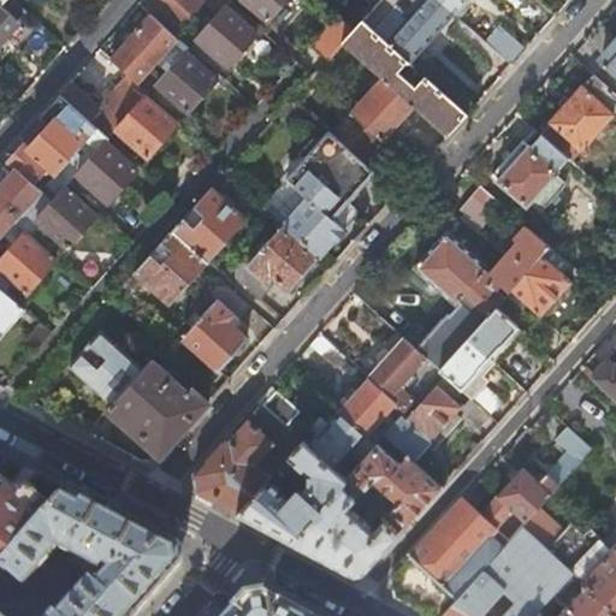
[(0,0),(0,45),(19,22),(1,6),(5,0),(0,0)]
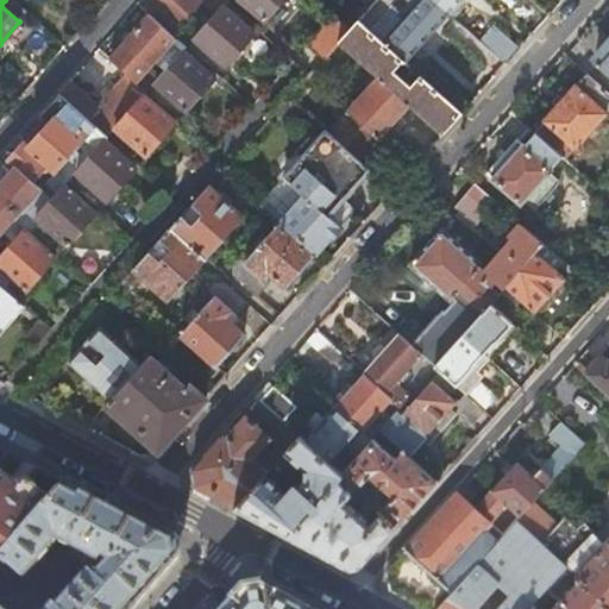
[(199,0),(203,0),(205,1),(205,0),(148,0),(145,4),(173,29),(199,0)]
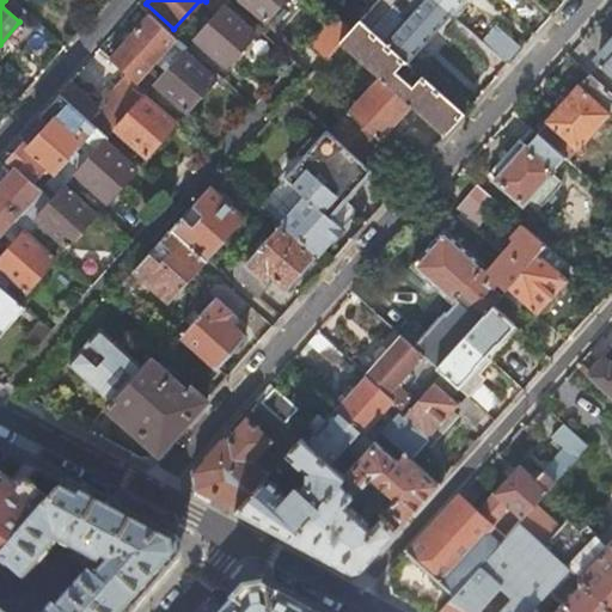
[(225,5),(228,2),(226,0),(206,0),(206,1),(218,13),(196,37),(210,49),(226,63),(255,32),(225,5)]
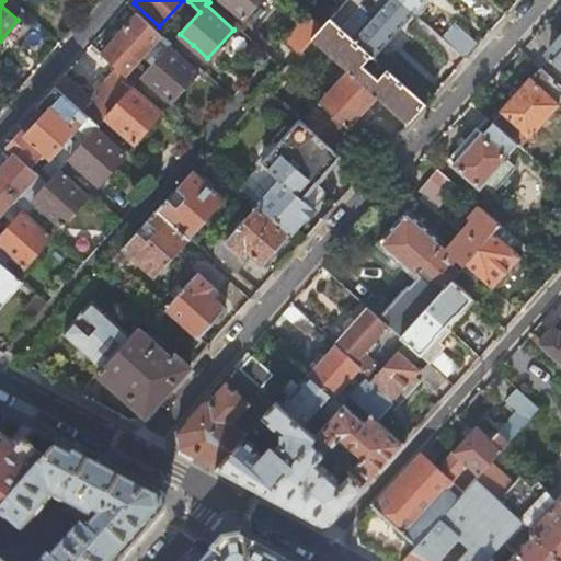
[(222,0),(244,18),(260,0),(222,0)]
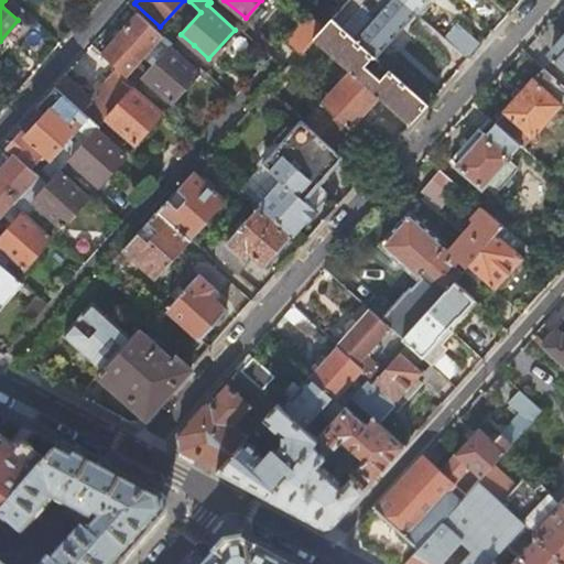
[(373,56),(415,11),(403,0),(348,0),(332,19),(342,28),(367,0),(378,0),(383,4),(354,39),(372,55),(373,56)]
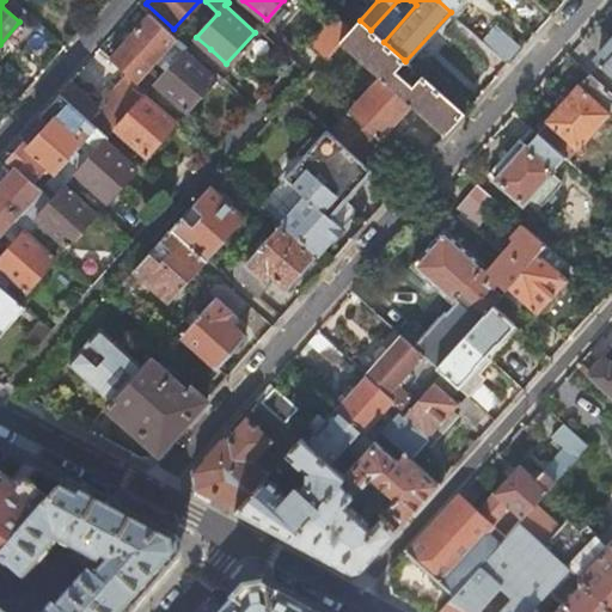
[(438,0),(451,12),(461,0),(438,0)]
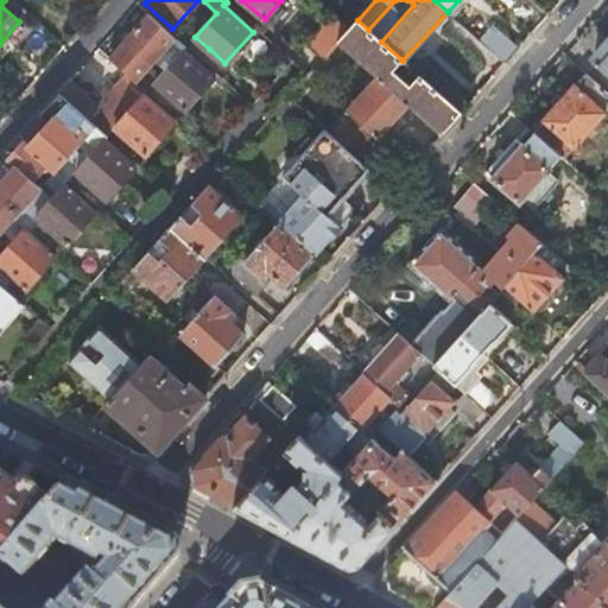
[(154,58),(175,36),(149,12),(109,57),(128,74),(135,80),(150,64),(154,58)]
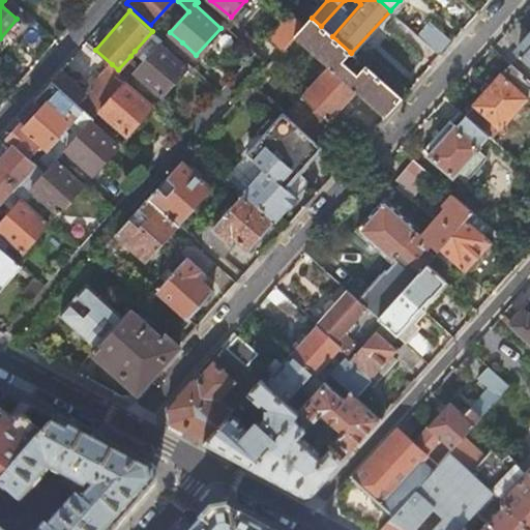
[(296,35),(303,26),(291,15),(269,38),(283,51),(296,36),(296,35)]
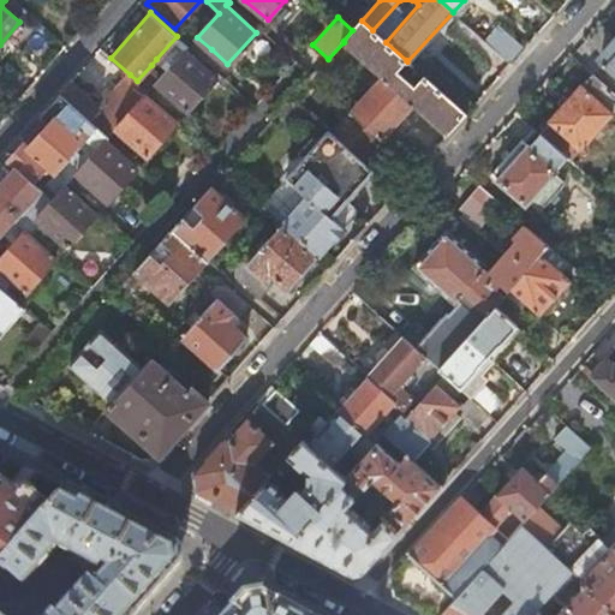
[(448,136),(466,114),(424,77),(415,87),(398,71),(406,60),(386,42),(372,30),(362,21),(352,30),(344,41),(344,42),(382,77),(333,132),(364,160),(415,106),(448,136)]
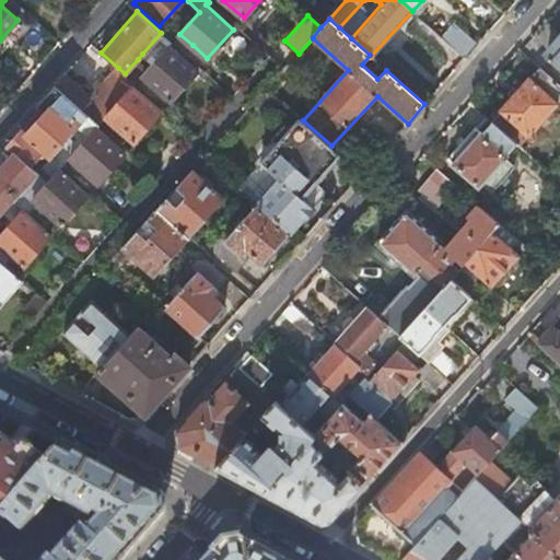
[(466,58),(478,45),(456,24),(444,38),(466,58)]
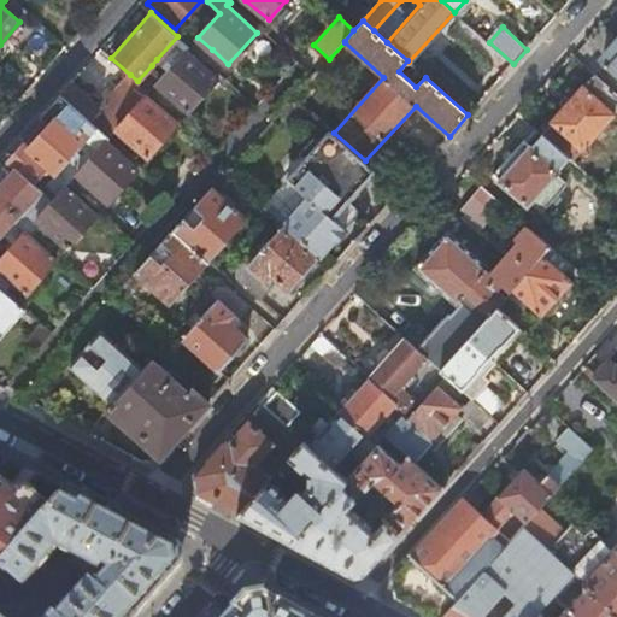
[(182,46),(184,42),(177,36),(157,59),(166,69),(162,74),(152,65),(137,81),(148,92),(150,93),(153,97),(162,87),(188,110),(193,105),(217,77),(182,46)]
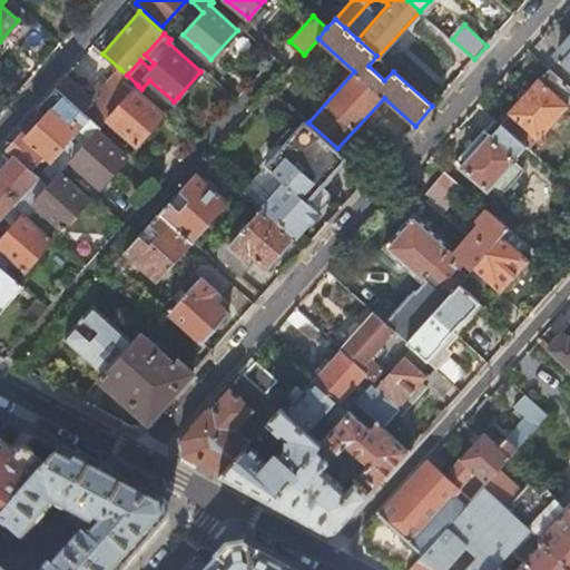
[(569,42),(557,58),(569,70),(569,42)]
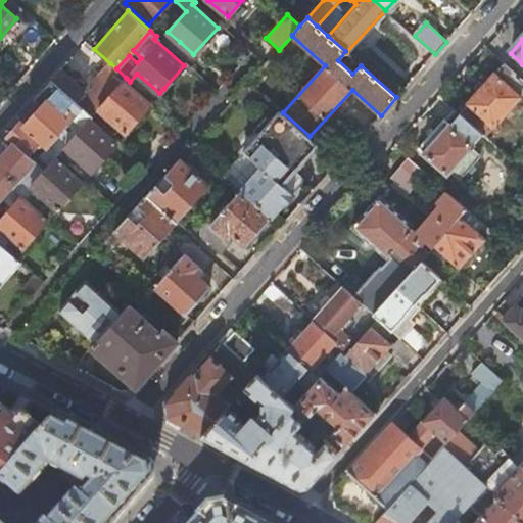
[(125,81),(127,79),(126,78),(116,68),(110,63),(86,90),(79,84),(78,84),(60,68),(51,79),(83,107),(93,116),(100,108),(109,98),(104,94),(109,90),(113,93),(125,81)]
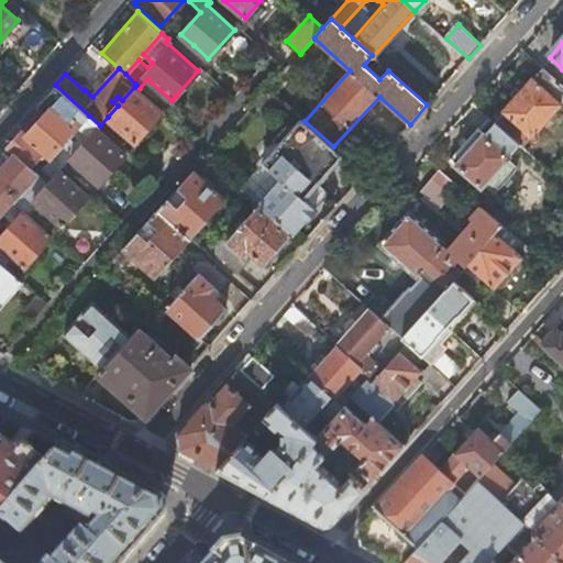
[(494,121),(518,143),(521,145),(529,136),(530,138),(562,100),(562,87),(541,68),(532,79),(531,78),(500,111),(501,112),(494,121)]
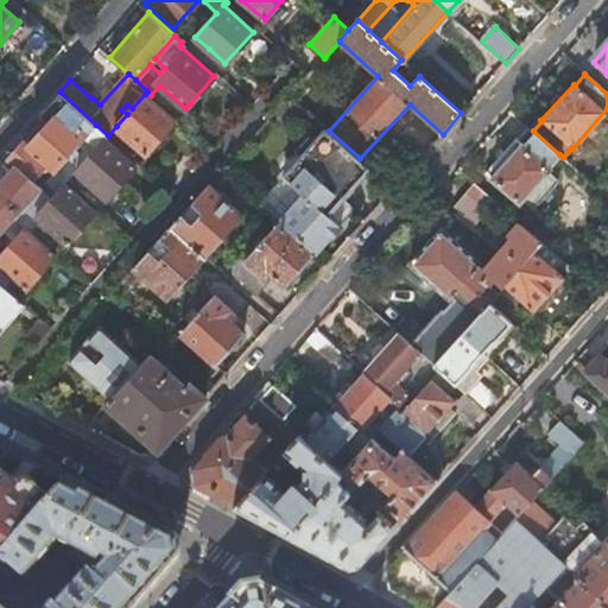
[(8,158),(17,165),(35,181),(50,163),(57,169),(70,153),(87,135),(96,125),(59,92),(42,113),(49,120),(29,143),(25,139),(8,158)]
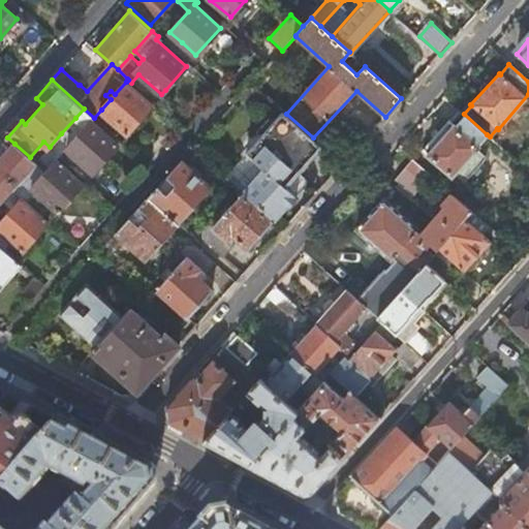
[(283,81),(269,97),(274,102),(287,85),(283,81)]
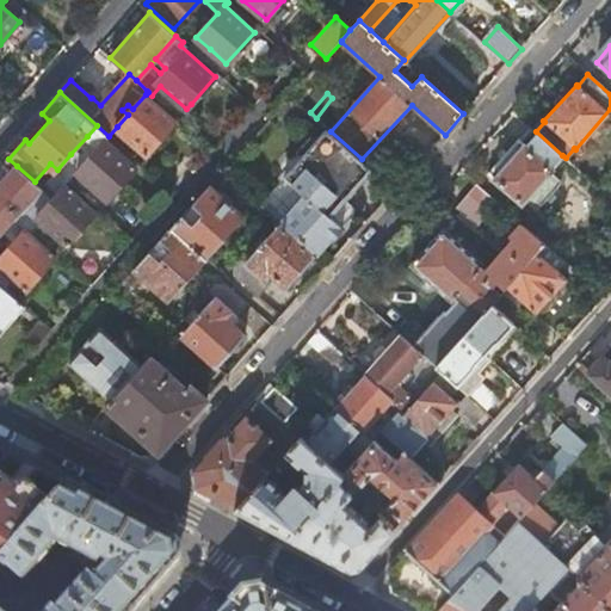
[(176,122),(146,94),(133,109),(128,105),(122,110),(128,115),(117,127),(147,154),(176,122)]
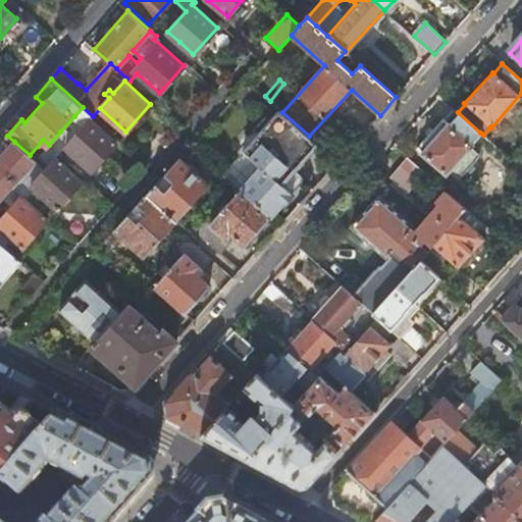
[(49,145),(59,154),(66,146),(92,169),(116,142),(90,119),(93,116),(83,107),(74,116),(84,125),(79,132),(74,127),(70,133),(74,136),(70,141),(60,132),(49,145)]
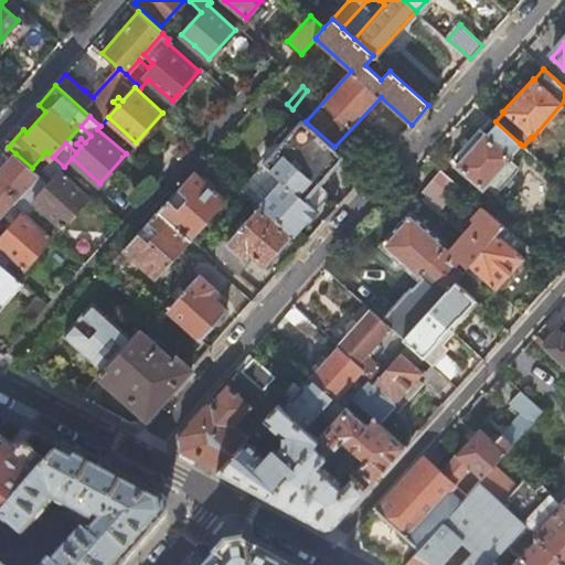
[(496,121),(490,117),(452,160),(456,164),(483,189),(512,157),(511,156),(520,144),(496,121)]
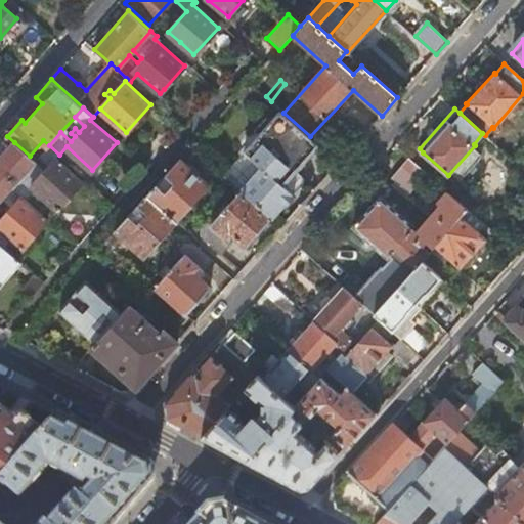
[(317,142),(310,136),(284,113),(280,110),(245,151),(254,161),(262,168),(242,191),(242,192),(271,219),(272,220),(286,206),(291,205),(295,200),(295,195),(292,192),(282,183),(294,170),(317,142)]
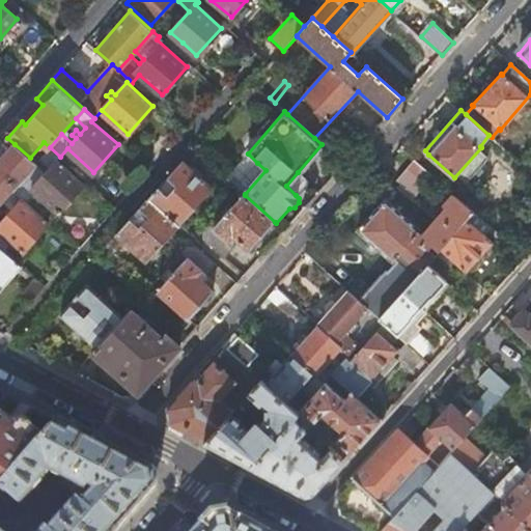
[(0,203),(6,197),(15,187),(32,167),(36,163),(30,158),(15,144),(0,160),(0,203)]
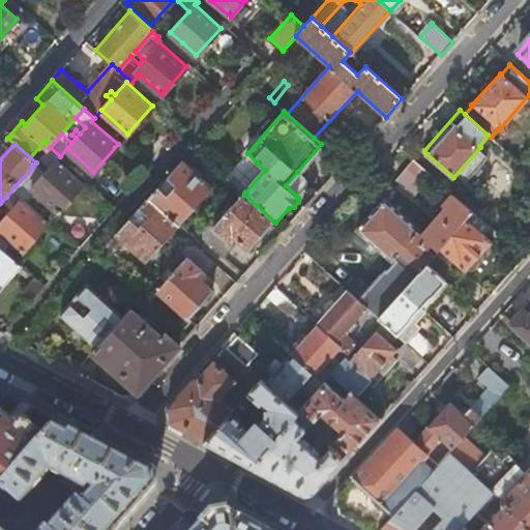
[(25,196),(36,206),(45,197),(59,210),(84,183),(57,159),(60,156),(50,147),(40,157),(51,167),(46,172),(40,169),(38,173),(32,167),(15,186),(25,196)]
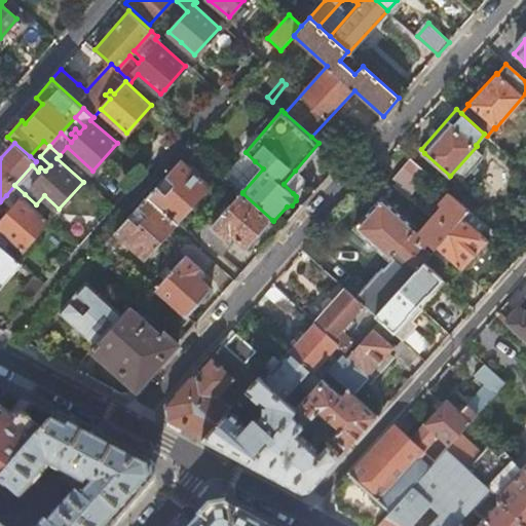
[(427,172),(409,156),(391,177),(409,193),(427,172)]
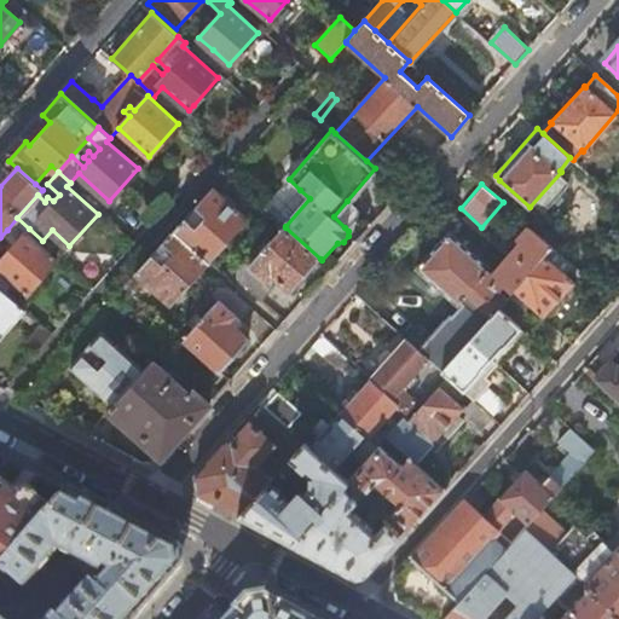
[(175,231),(210,262),(248,220),(213,189),(197,207),(206,215),(196,227),(186,219),(175,231)]
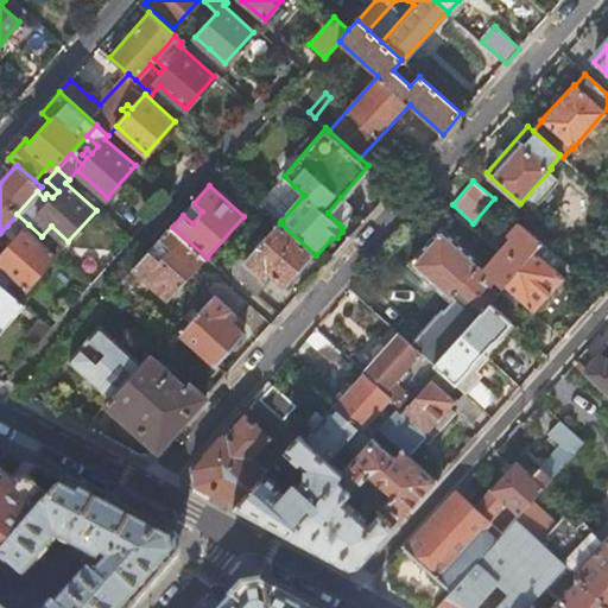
[(304,195),(295,187),(270,214),(273,217),(279,222),(280,222),(304,195)]
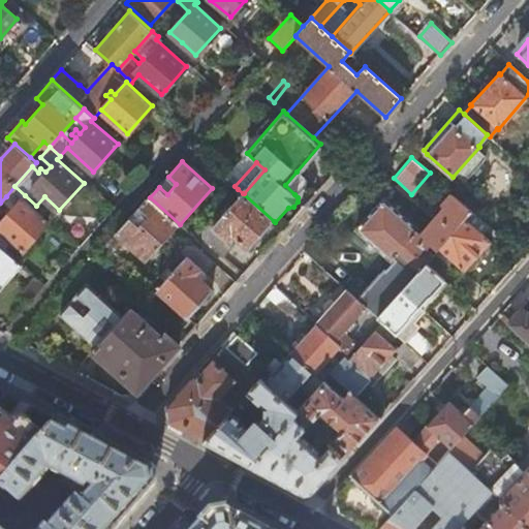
[(306,181),(297,172),(285,185),(294,194),(306,181)]
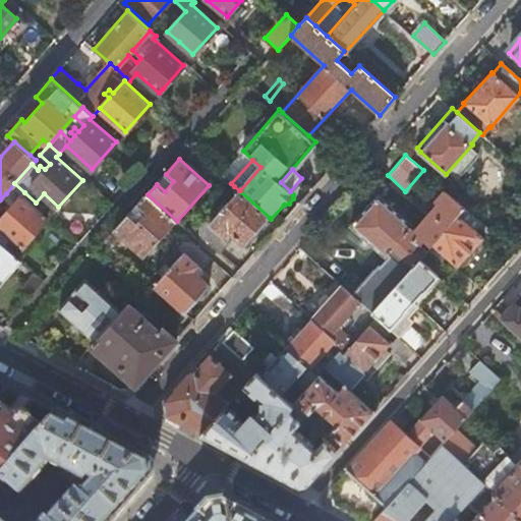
[(0,239),(7,246),(15,238),(24,246),(48,220),(21,195),(24,192),(14,183),(6,193),(15,201),(10,209),(6,206),(2,209),(6,213),(1,218),(0,216),(0,239)]
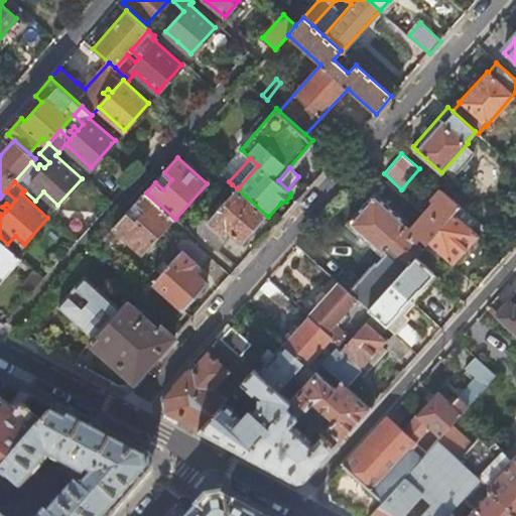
[(243,242),(267,216),(238,189),(238,188),(237,188),(210,220),(205,215),(199,222),(201,233),(219,250),(230,237),(224,232),(228,229),(243,242)]
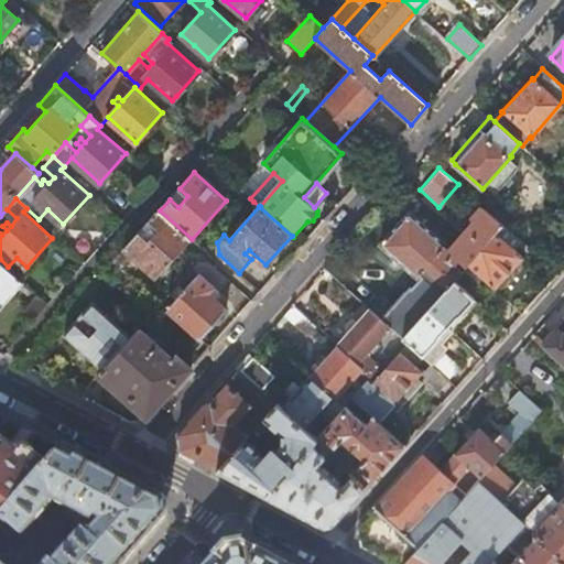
[(409,210),(394,227),(454,281),(464,270),(503,225),(495,217),(483,206),(468,224),(469,225),(449,247),(409,210)]
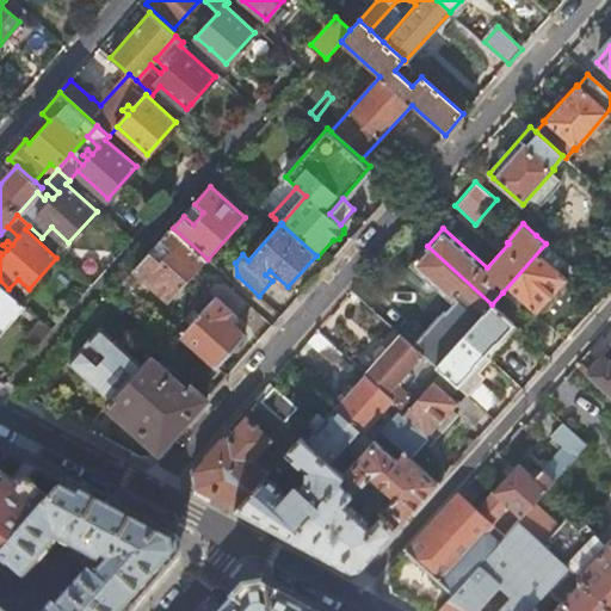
[(171,300),(208,259),(173,228),(150,253),(136,269),(171,300)]
